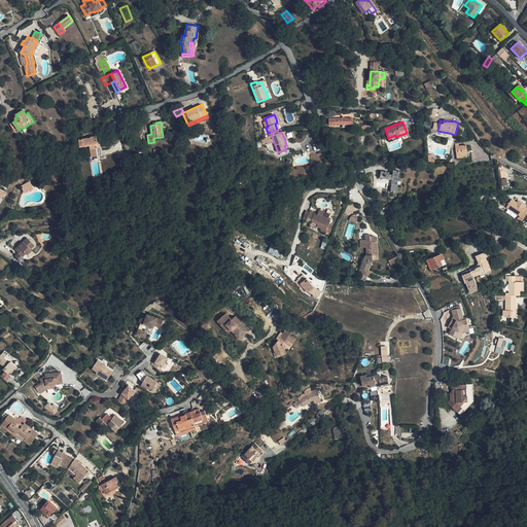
[(79,140),(80,147),(91,145),(93,157),(103,155),(101,143),(98,144),(97,136),(91,137),(92,138),(79,140)]
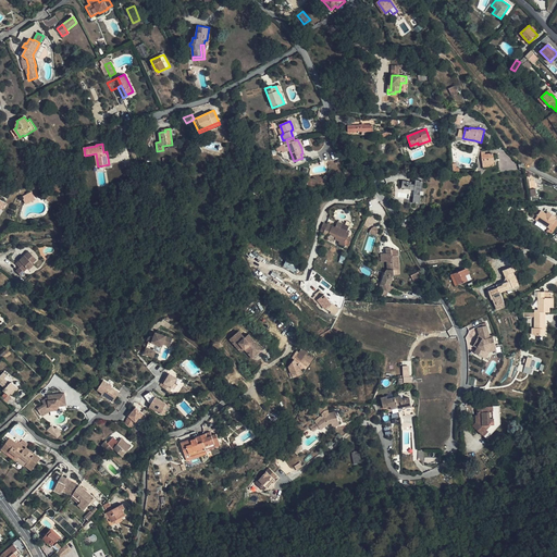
[(491,158),(494,158),(493,153),(482,156),(482,162),(491,161),(491,158)]
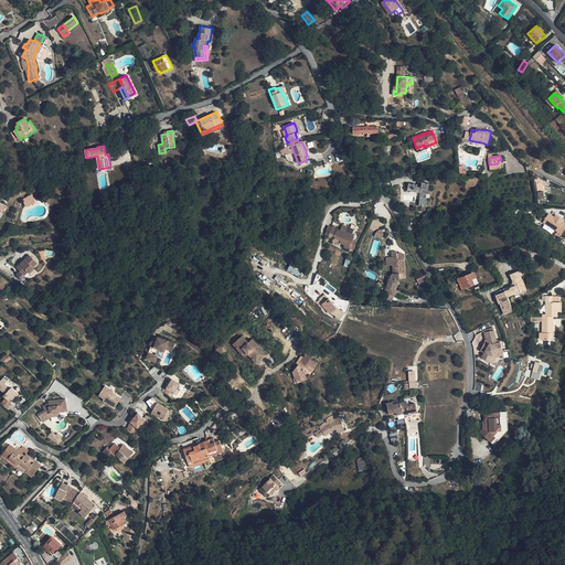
[(422,182),(422,187),(420,190),(420,193),(423,193),(427,193),(428,194),(429,183),(422,182)]
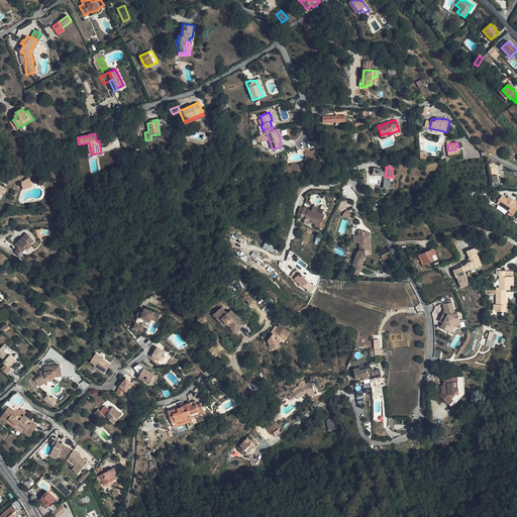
[(381,176),(382,173),(382,171),(382,169),(374,168),(373,175),(381,176)]
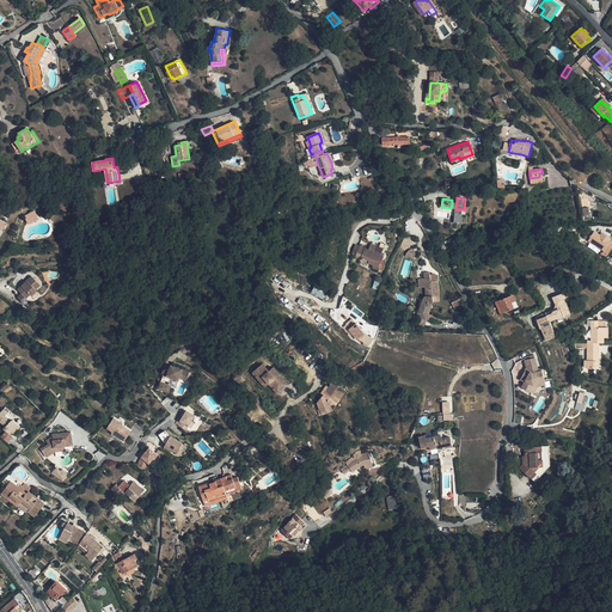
[(24,215),(28,222),(38,216),(35,210),(24,215)]
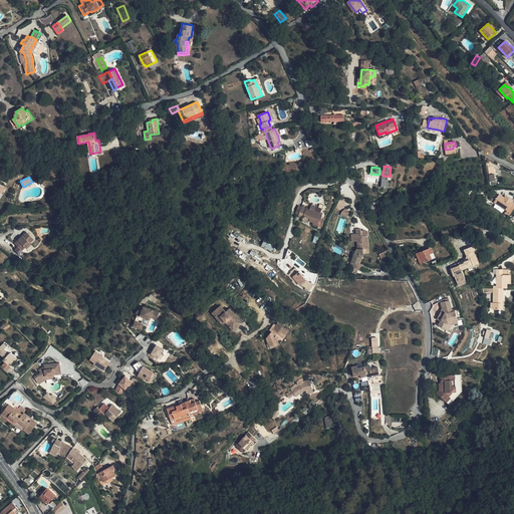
[(390,180),(388,180),(384,179),(381,179),(380,187),(388,188),(390,180)]
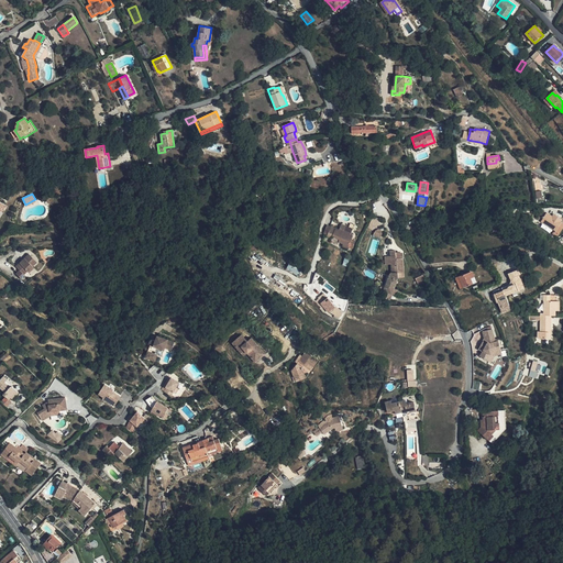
[(541,222),(556,231),(554,234),(558,236),(562,228),(562,222),(562,220),(554,213),(552,216),(547,212),(541,222)]
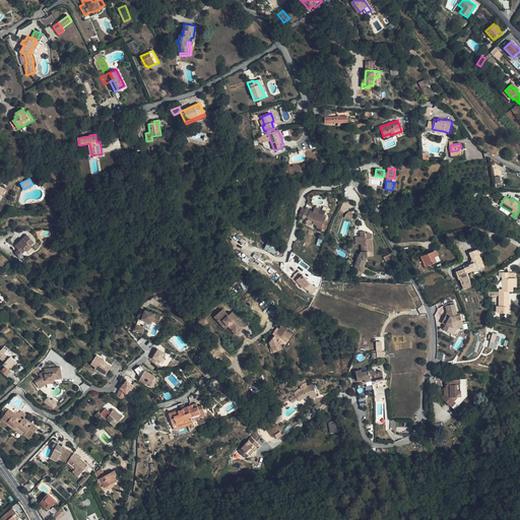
[(347,197),(343,203),(349,207),(353,202),(347,197)]
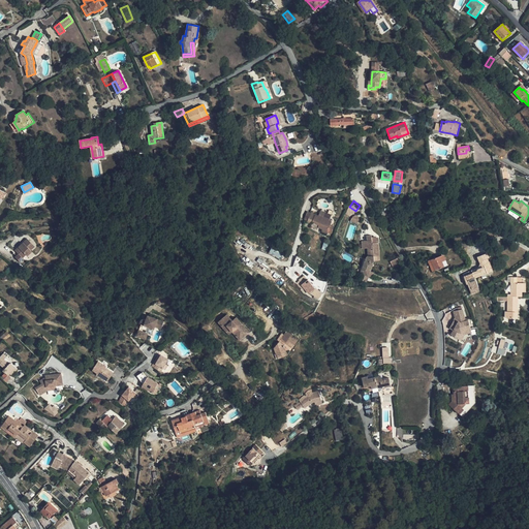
[(321,231),(327,234),(332,222),(330,220),(330,219),(322,216),(322,217),(318,215),(315,214),(311,213),(307,221),(311,223),(312,222),(319,225),(318,227),(322,229),(321,231)]
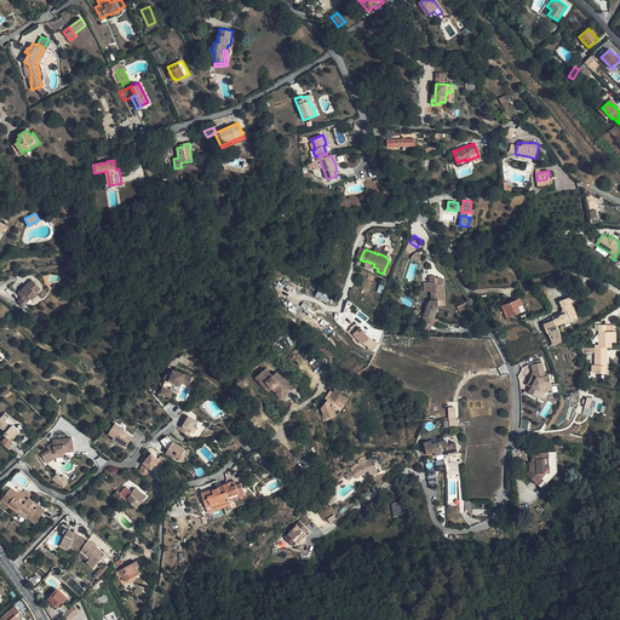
[(413,252),(411,259),(419,263),(422,254),(413,252)]
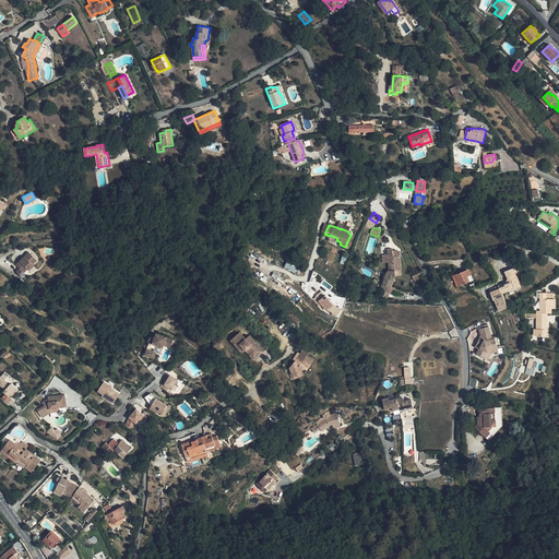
[(387,274),(382,287),(381,288),(382,289),(380,295),(387,298),(389,292),(391,286),(395,276),(395,275),(401,275),(400,257),(393,257),(393,251),(393,248),(388,249),(388,253),(382,254),(382,263),(389,262),(389,270),(388,271),(388,272),(387,273),(387,274)]
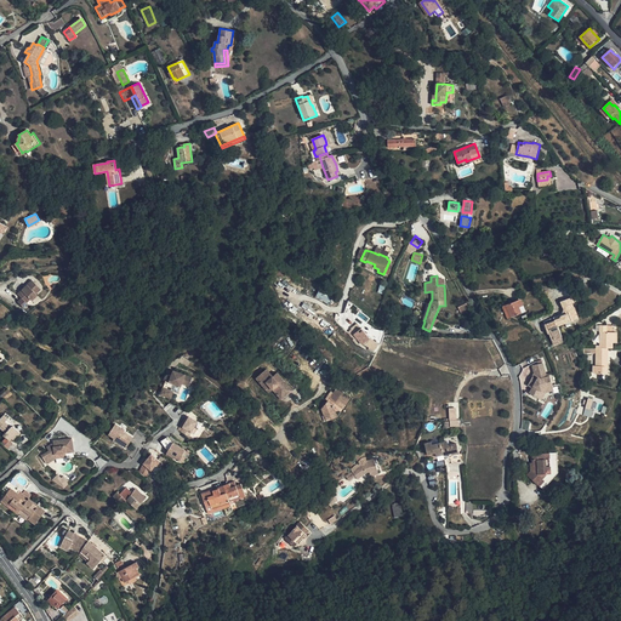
[(30,300),(36,294),(41,289),(32,280),(17,294),(22,298),(18,302),(24,308),(28,305),(27,302),(30,300)]
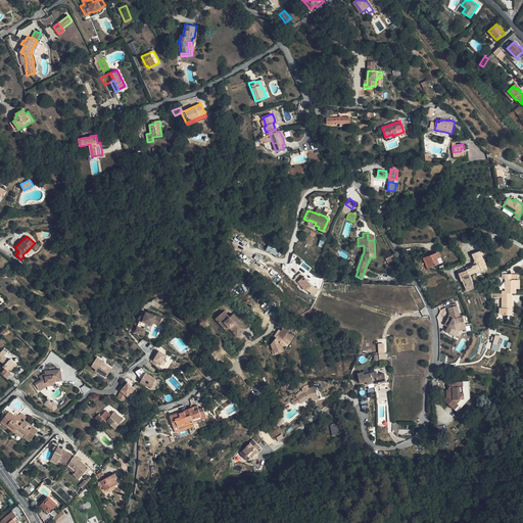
[(276,256),(281,248),(270,242),(266,250),(276,256)]
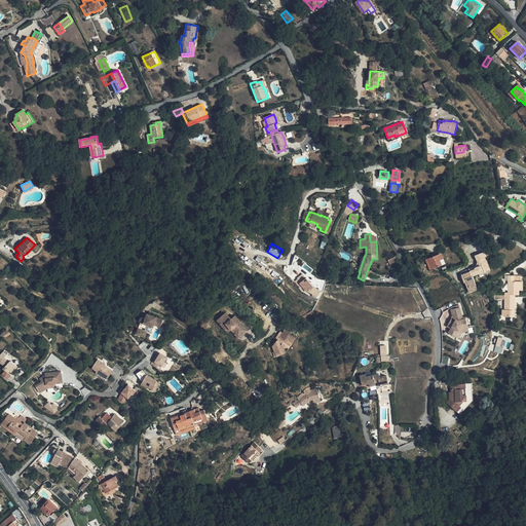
[(486,256),(484,251),(476,255),(478,260),(478,262),(478,263),(478,264),(477,265),(476,266),(475,267),(461,272),(464,279),(466,278),(471,288),(477,285),(474,275),(489,269),(485,260),(483,257),(486,256)]
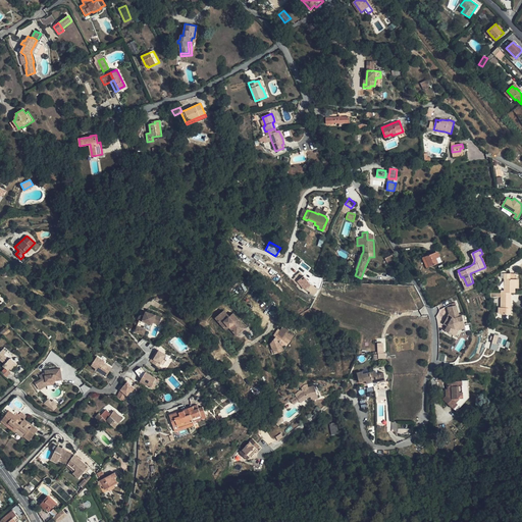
[(429,267),(435,264),(438,263),(436,258),(440,257),(438,251),(429,255),(425,257),(429,267)]
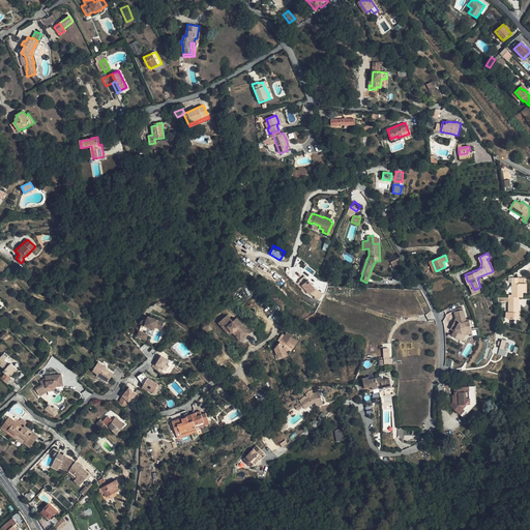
[(512,283),(512,297),(519,297),(523,297),(523,292),(524,284),(518,284),(518,280),(518,277),(512,277),(512,283)]
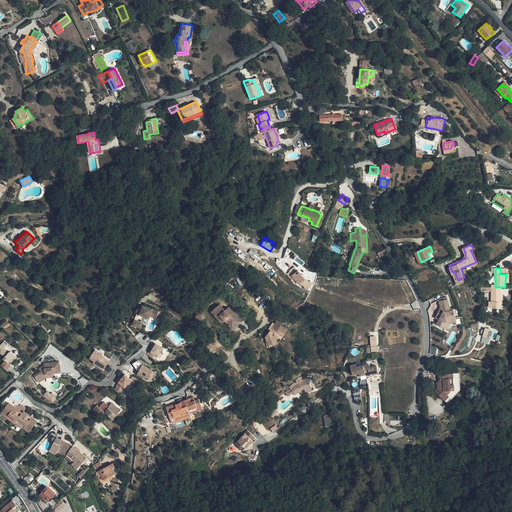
[(296,271),(291,280),(304,288),(310,278),(307,277),(296,271)]
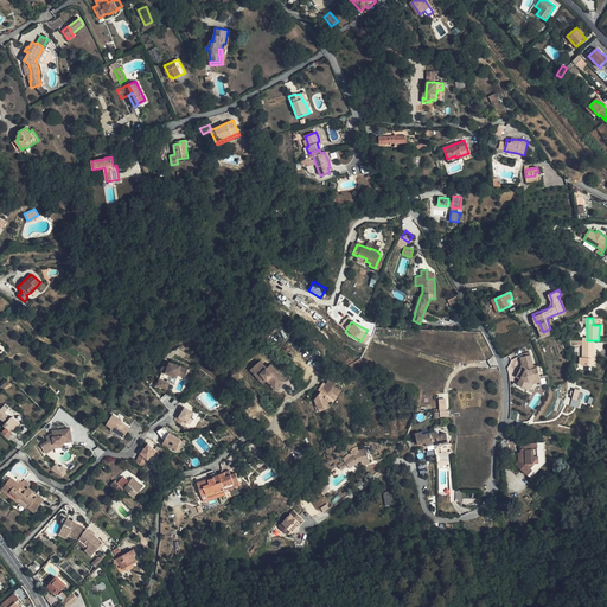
[(594,340),(587,340),(583,340),(572,339),(572,346),(583,345),(582,358),(580,357),(580,365),(592,365),(592,358),(594,358),(594,340)]
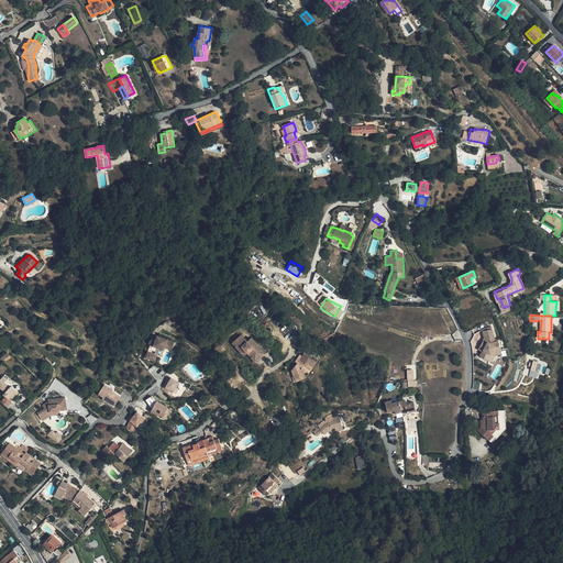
[(493,329),(484,331),(485,338),(479,349),(484,351),(482,356),(488,360),(493,352),(501,350),(499,341),(496,342),(493,329)]
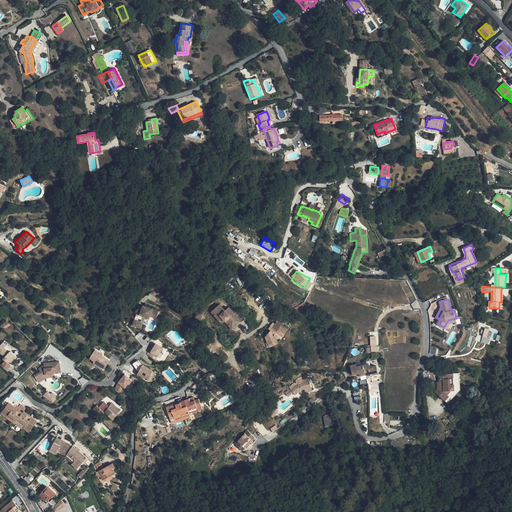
[(268,307),(273,313),(279,309),(273,303),(268,307)]
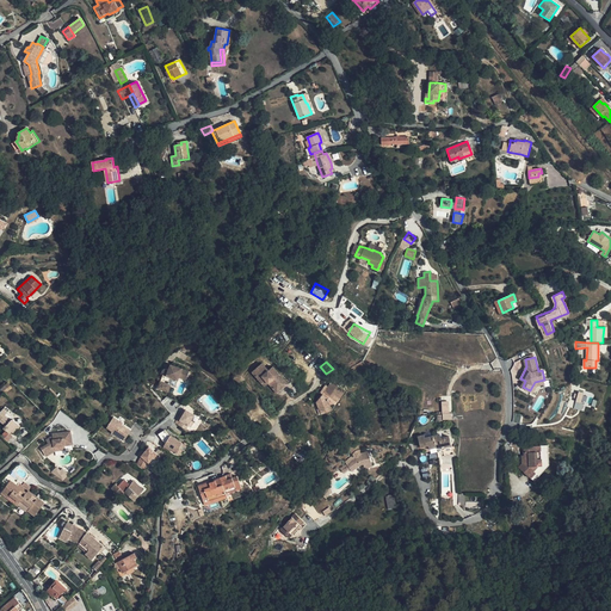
[(277,376),(279,374),(273,366),(269,370),(263,363),(252,371),(263,383),(266,380),(269,383),(277,393),(285,386),(277,376)]
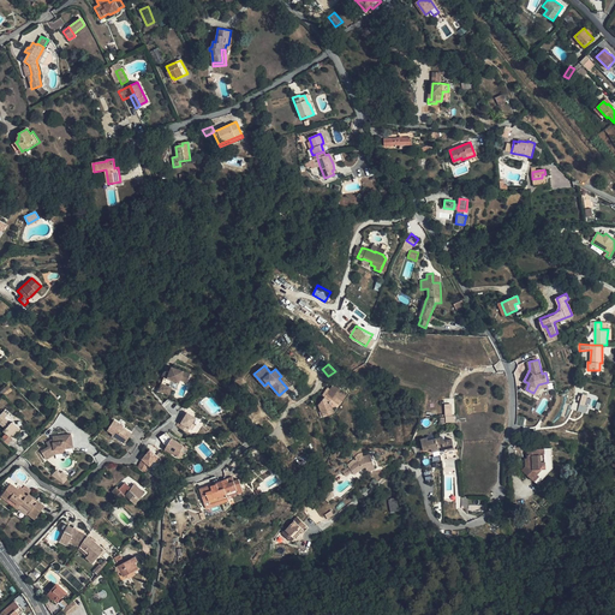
[(165,376),(160,390),(169,394),(172,388),(177,389),(180,380),(187,382),(191,374),(172,366),(169,372),(167,371),(163,374),(162,376),(165,376)]
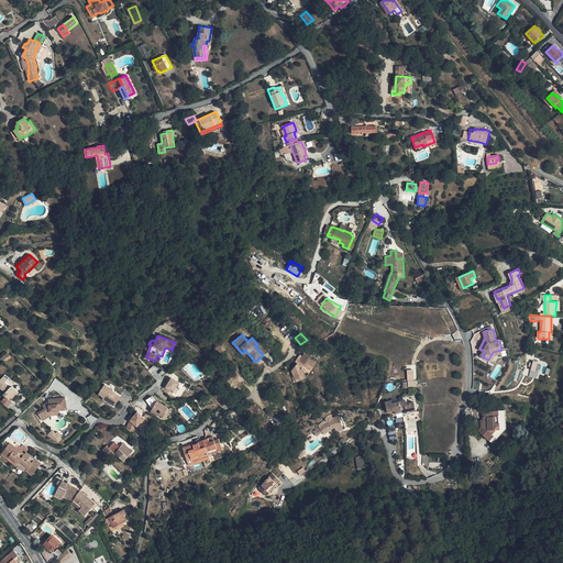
[(265,354),(257,344),(255,346),(263,355),(265,354)]
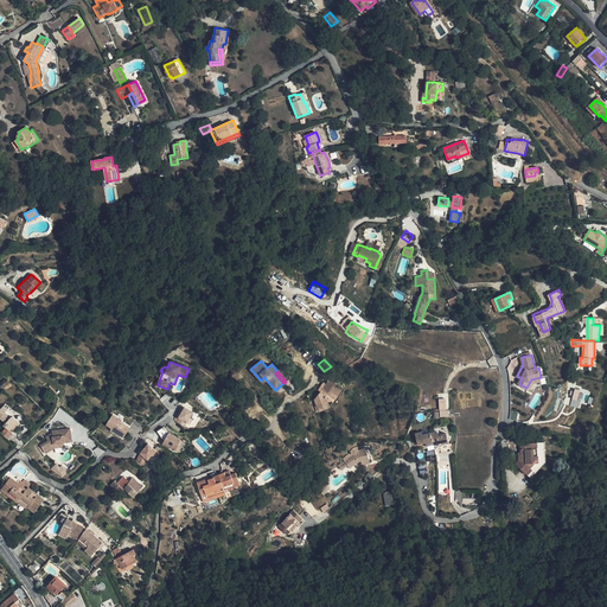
[(542,381),(541,377),(531,379),(526,388),(529,390),(534,383),(542,381)]
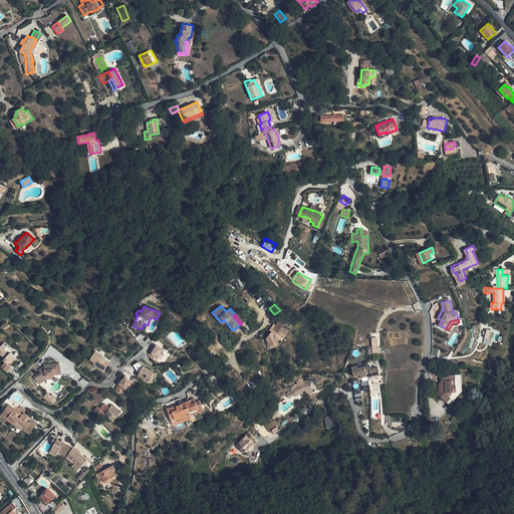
[(280,339),(289,327),(280,320),(272,331),(267,338),(271,348),(280,344),(277,336),(280,339)]
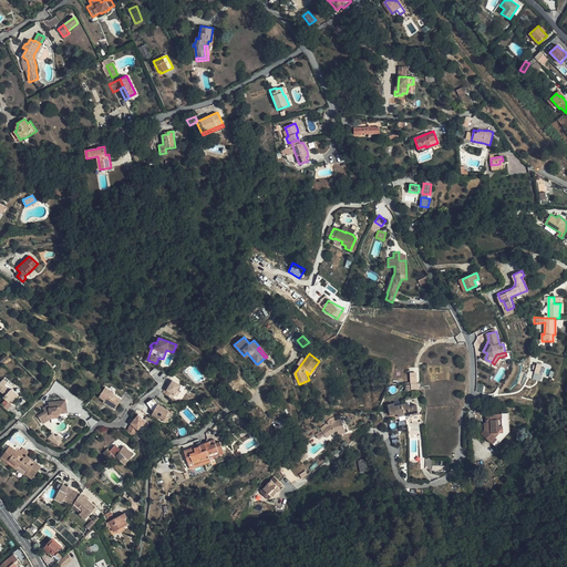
[(319,361),(309,374),(311,375),(321,362),(319,361)]
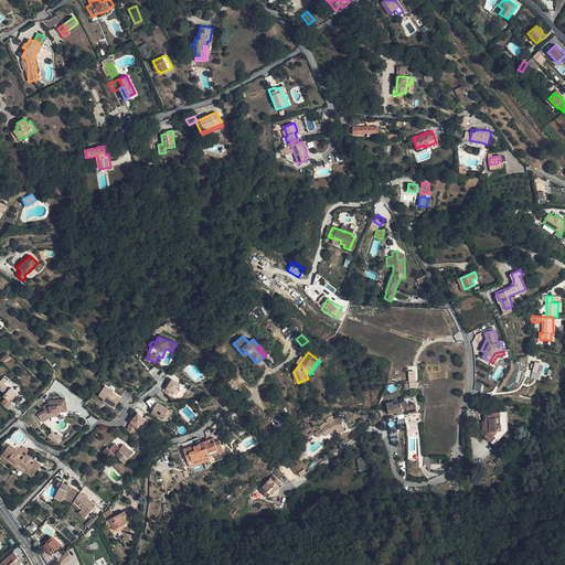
[(534,362),(531,379),(540,380),(541,374),(537,373),(539,363),(534,362)]
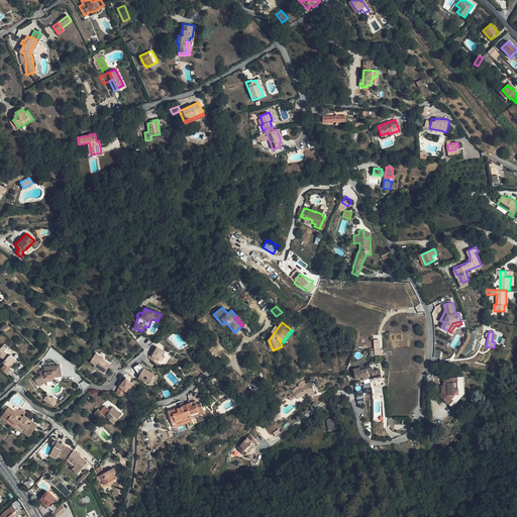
[(4,351),(5,349),(6,349),(2,345),(0,347),(0,355),(4,360),(9,365),(11,367),(17,360),(10,353),(9,355),(4,351)]
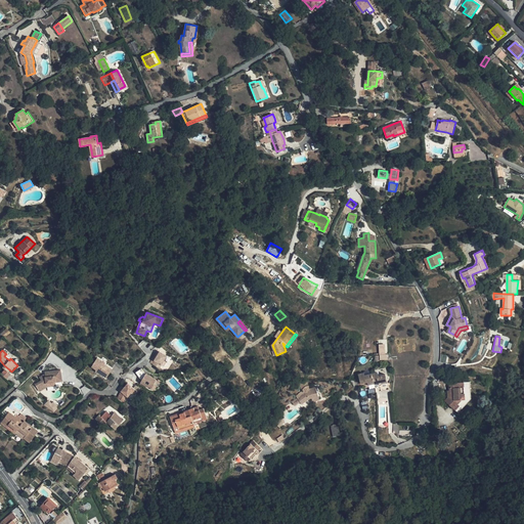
[(166,355),(159,351),(154,360),(155,360),(154,363),(160,367),(161,363),(163,364),(166,360),(164,359),(166,355)]
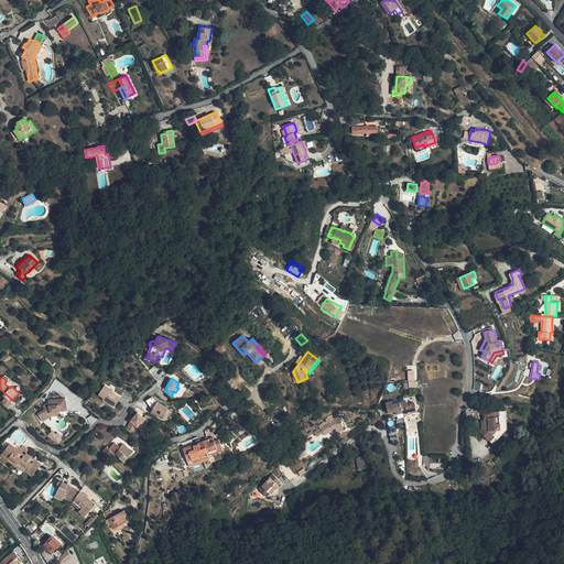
[(99,393),(105,397),(108,399),(107,401),(116,407),(122,397),(114,391),(115,390),(106,384),(99,393)]
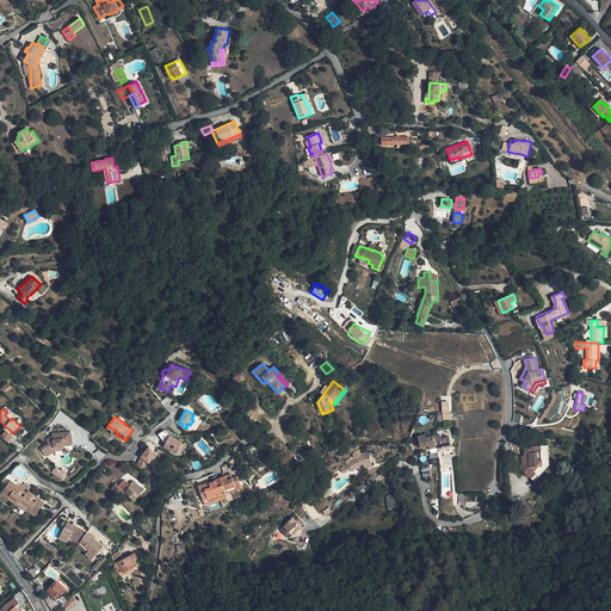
[(164,446),(177,454),(184,443),(171,434),(170,437),(165,430),(159,434),(166,444),(164,446)]
